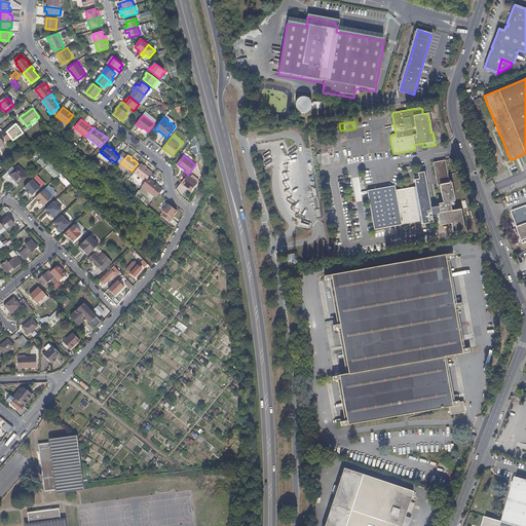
[(42,157),(38,161),(43,167),(48,163),(42,157)]
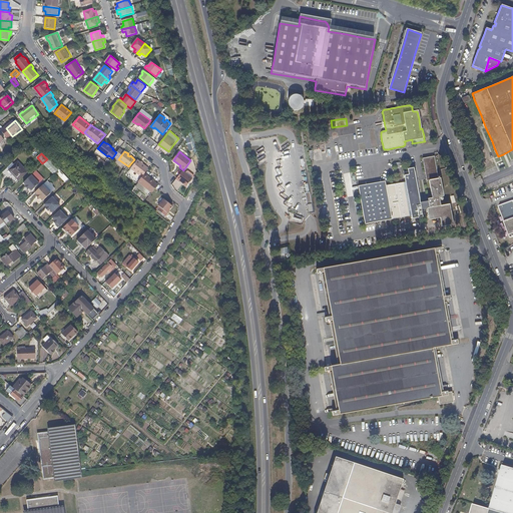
[(440,205),(440,203),(439,197),(444,196),(443,193),(441,184),(440,178),(439,178),(439,176),(438,177),(436,168),(435,161),(434,156),(432,156),(429,157),(422,158),(423,160),(423,162),(424,167),(425,170),(426,176),(426,181),(429,180),(430,187),(431,193),(432,198),(428,198),(423,199),(424,202),(420,203),(419,200),(420,200),(418,190),(417,180),(415,171),(414,171),(413,167),(412,168),(407,169),(408,174),(404,175),(404,177),(405,182),(403,182),(397,184),(389,185),(386,185),(385,181),(382,181),(378,182),(369,184),(366,184),(358,186),(359,194),(361,205),(364,218),(365,224),(380,221),(398,218),(411,215),(411,219),(418,217),(418,216),(422,215),(421,211),(421,209),(427,208),(428,212),(429,219),(440,217),(442,226),(453,224),(452,218),(451,210),(449,204),(440,205)]
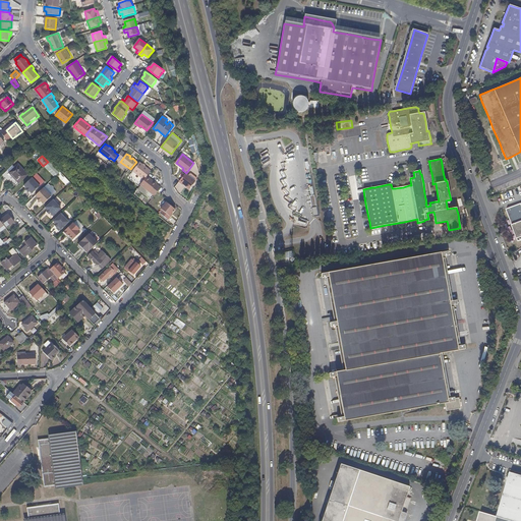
[(50,162),(44,167),(54,177),(59,172),(50,162)]
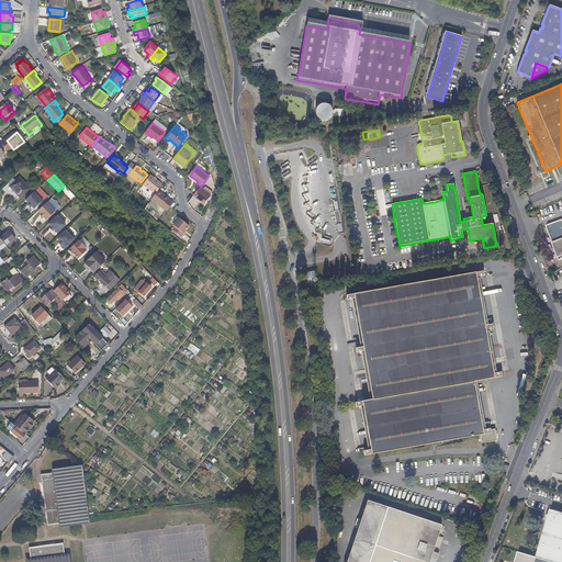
[(159,190),(164,184),(150,175),(144,184),(156,193),(159,190)]
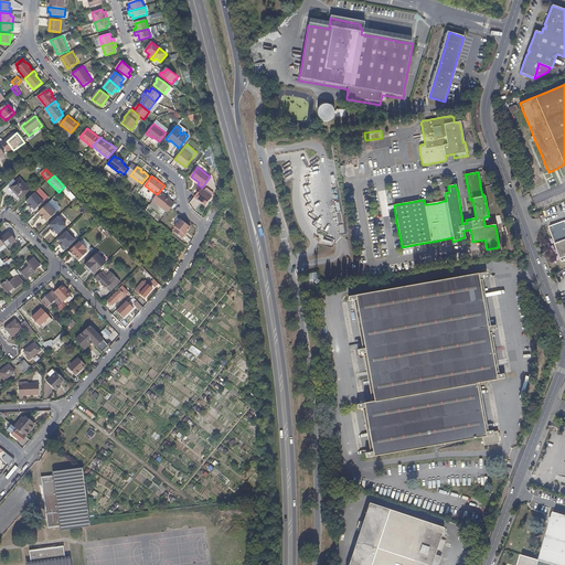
[(33,191),(22,179),(12,189),(23,201),(33,191)]
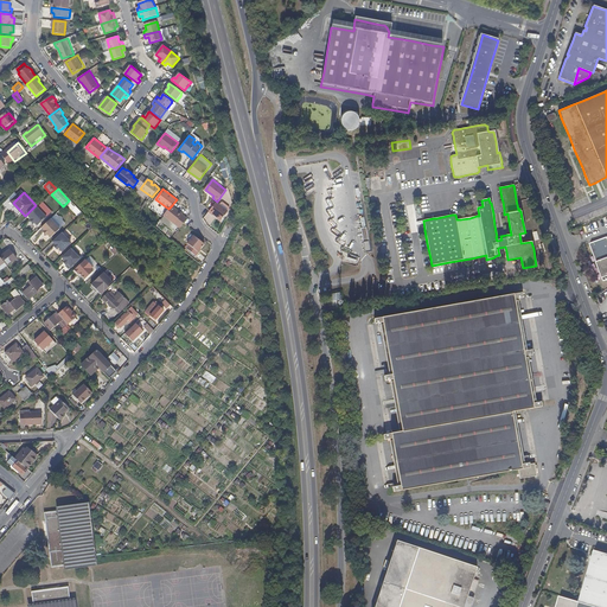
[(221,221),(228,211),(219,205),(216,202),(210,210),(209,211),(213,216),(213,215),(221,221)]
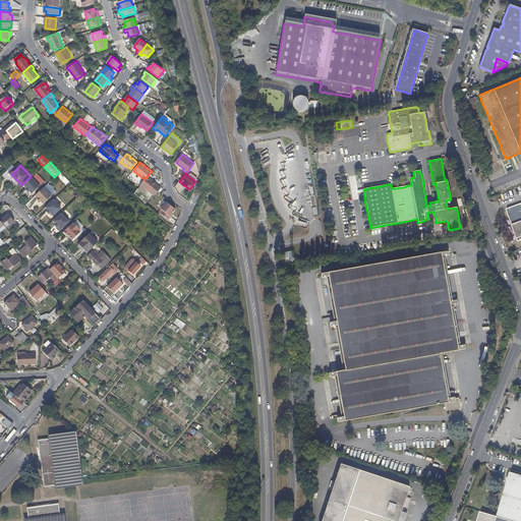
[(195,181),(197,178),(191,173),(188,176),(195,181)]
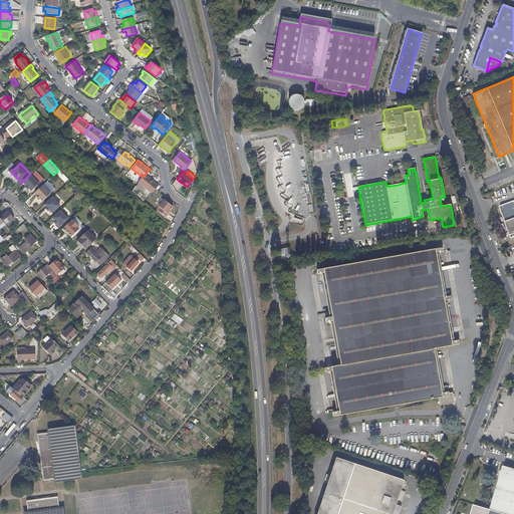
[(149,190),(155,181),(146,174),(143,177),(139,183),(149,190)]
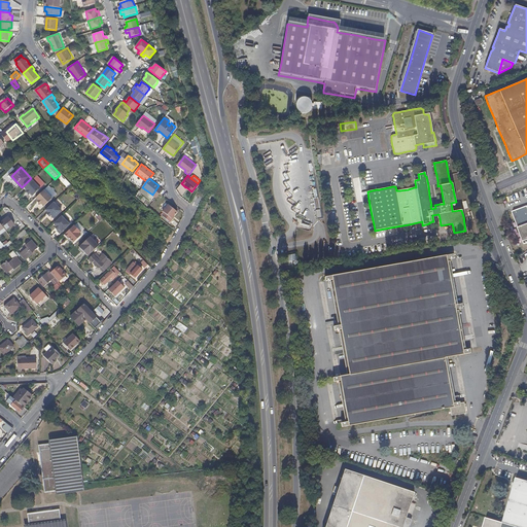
[(35,198),(42,190),(34,182),(27,189),(29,191),(32,195),(35,198)]
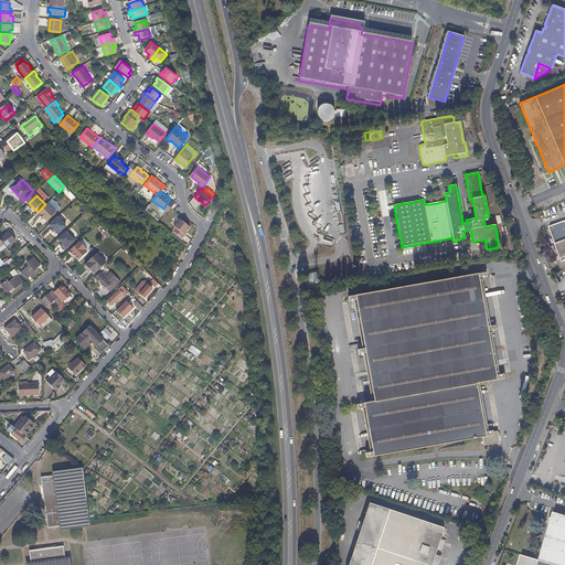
[(57,215),(49,205),(41,214),(43,216),(42,217),(45,221),(46,220),(49,223),(57,215)]
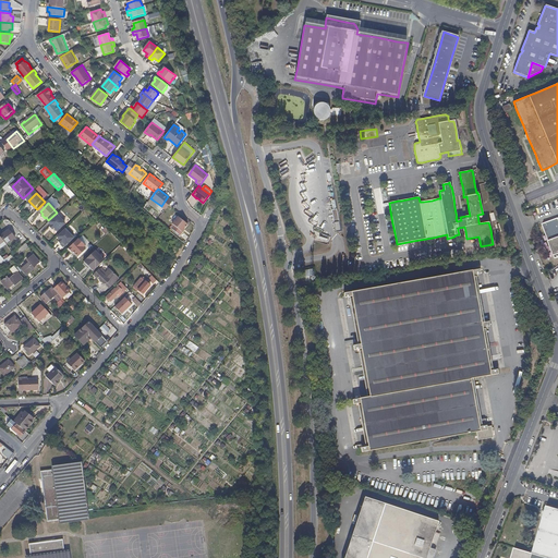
[(58,232),(67,225),(58,216),(50,223),(52,227),(51,228),(55,231),(56,229),(58,232)]
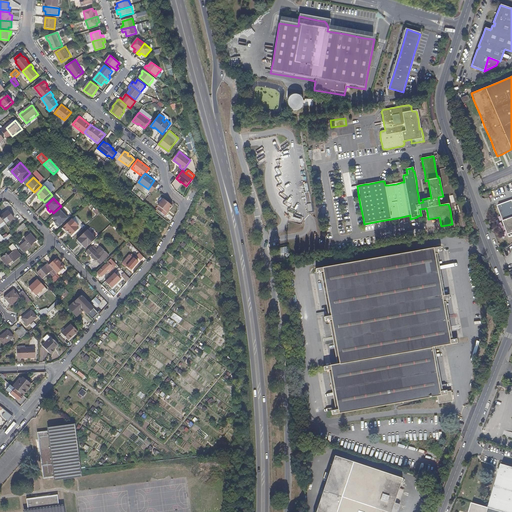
[(168,211),(173,205),(164,198),(159,205),(161,207),(158,210),(166,216),(168,213),(168,212),(168,211)]
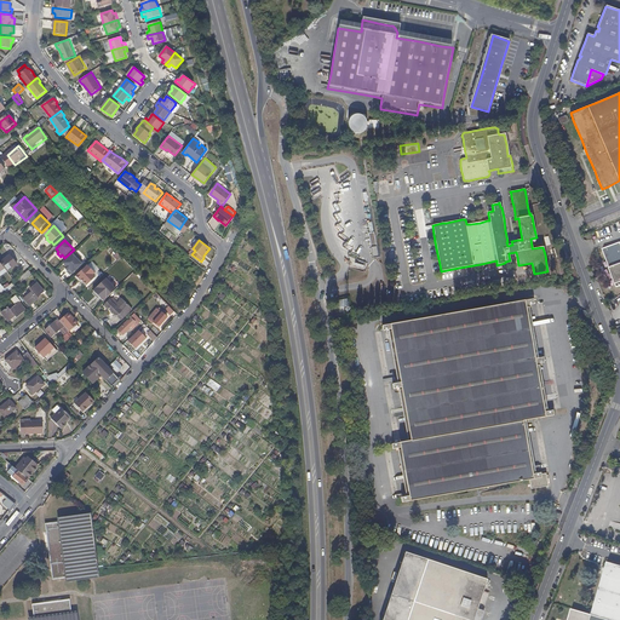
[(619,242),(602,250),(616,288),(619,286),(619,242)]
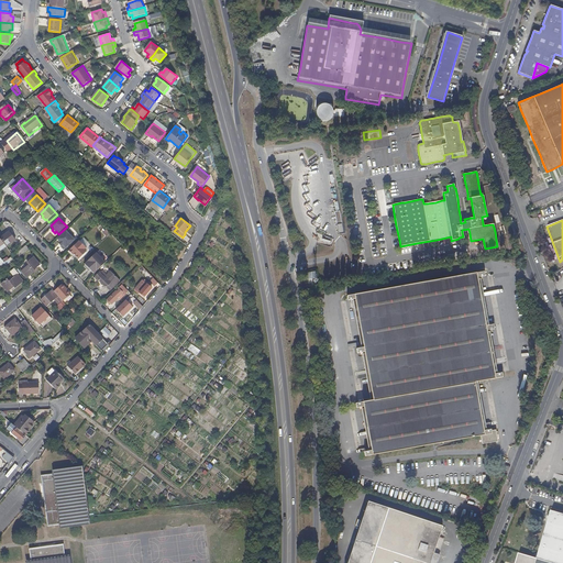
[(8,245),(15,240),(10,231),(1,238),(8,245)]
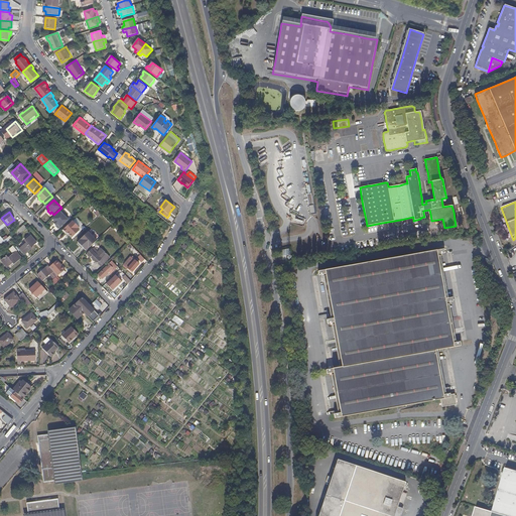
[(59,230),(70,221),(61,213),(53,220),(58,225),(56,227),(59,230)]
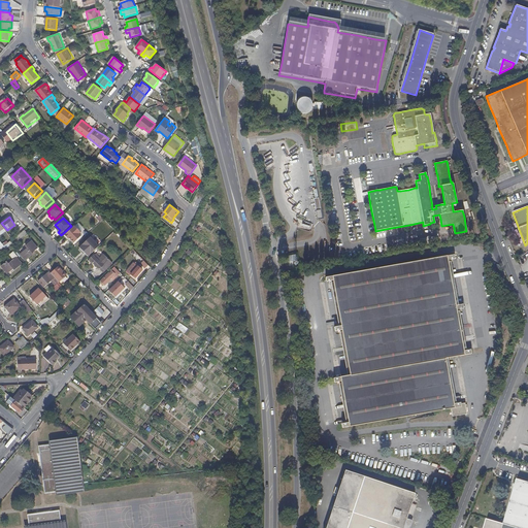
[(74,243),(81,236),(78,233),(80,232),(75,226),(65,235),(68,239),(69,238),(74,243)]
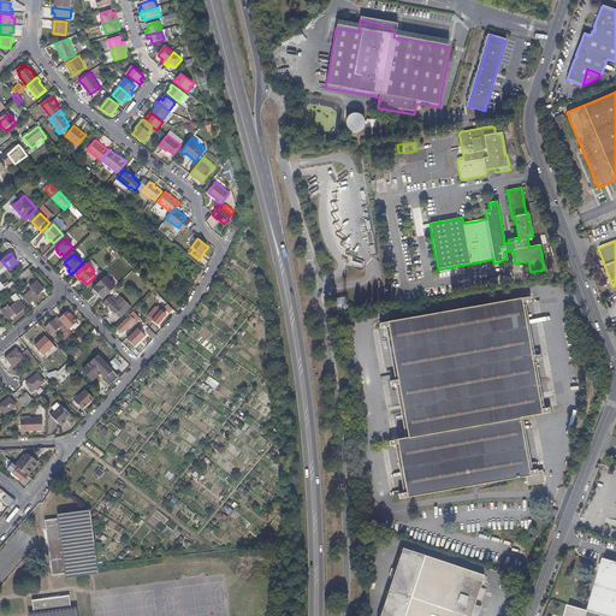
[(22,280),(31,272),(29,268),(18,277),(22,280)]
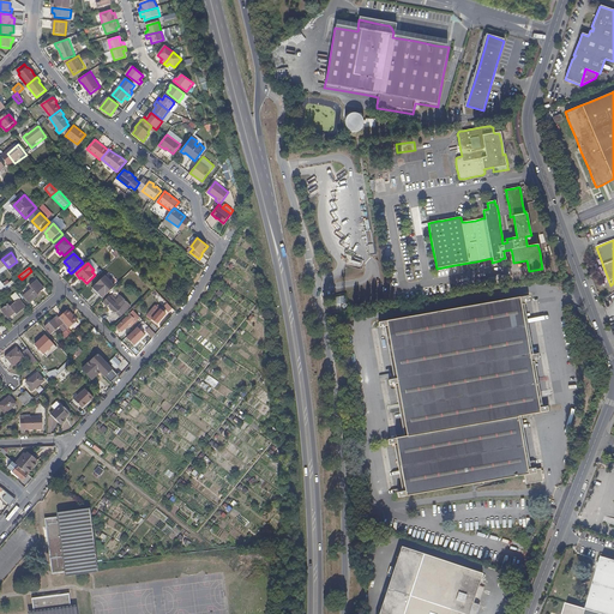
[(102,299),(115,287),(107,278),(104,281),(103,280),(102,282),(100,280),(92,287),(102,299)]
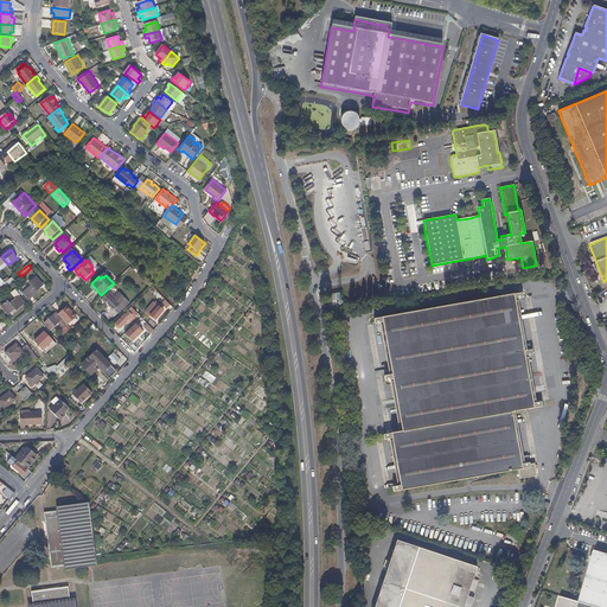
[(37,291),(44,286),(37,278),(33,280),(30,282),(32,286),(24,292),(30,299),(38,293),(37,291)]
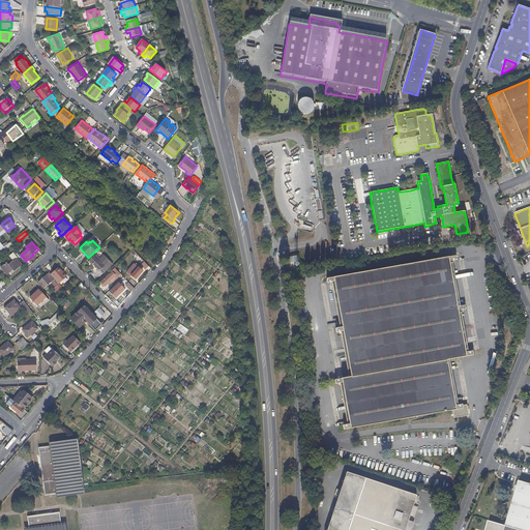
[(142,259),(136,253),(133,256),(139,262),(142,259)]
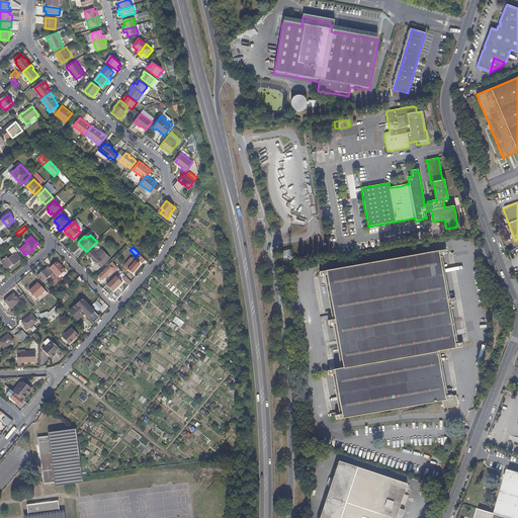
[(101,267),(110,258),(102,250),(98,253),(94,249),(92,251),(91,250),(88,254),(97,264),(98,264),(101,267)]
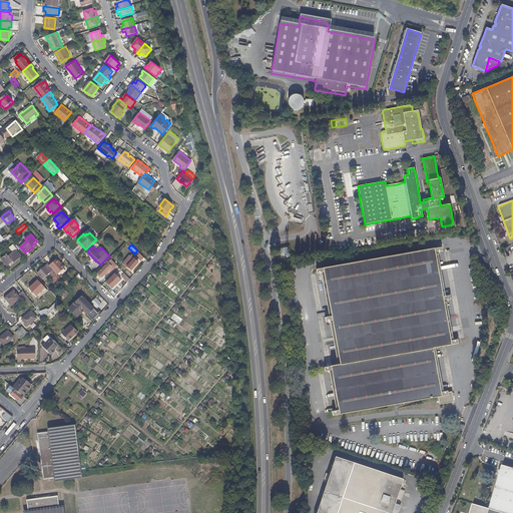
[(451,341),(443,301),(450,300),(449,296),(443,297),(435,252),(442,251),(441,247),(317,270),(317,274),(324,273),(331,317),(325,318),(326,323),(332,321),(340,365),(324,368),(325,373),(332,372),(339,410),(332,412),(333,416),(438,397),(439,405),(453,402),(451,392),(448,393),(447,391),(441,392),(433,348),(459,344),(458,339),(451,341)]
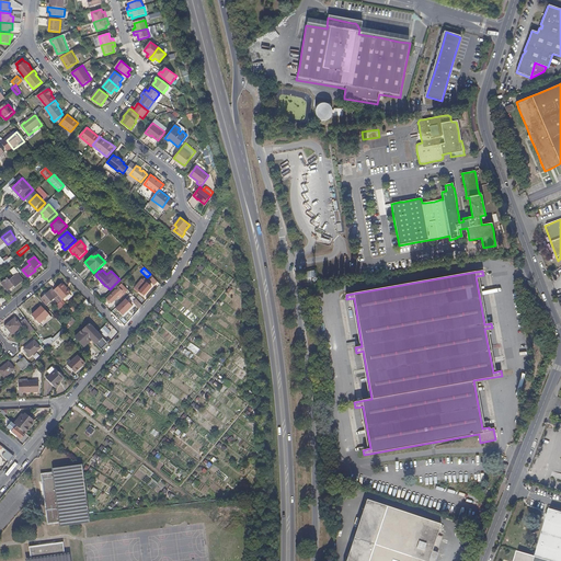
[(15,287),(23,281),(18,273),(10,281),(8,277),(1,283),(8,290),(13,286),(15,287)]
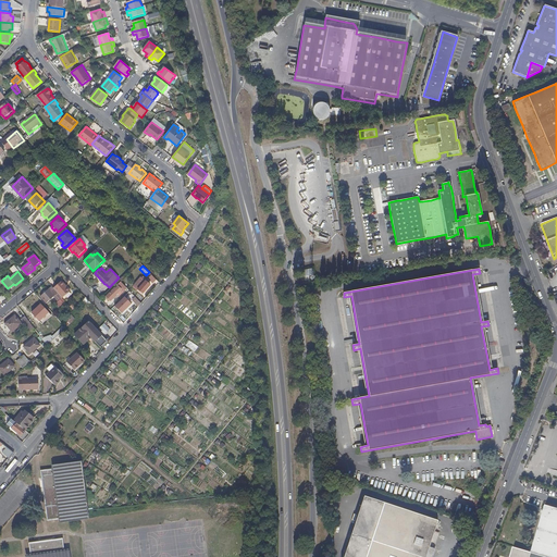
[(145,276),(155,284),(158,281),(148,273),(145,276)]
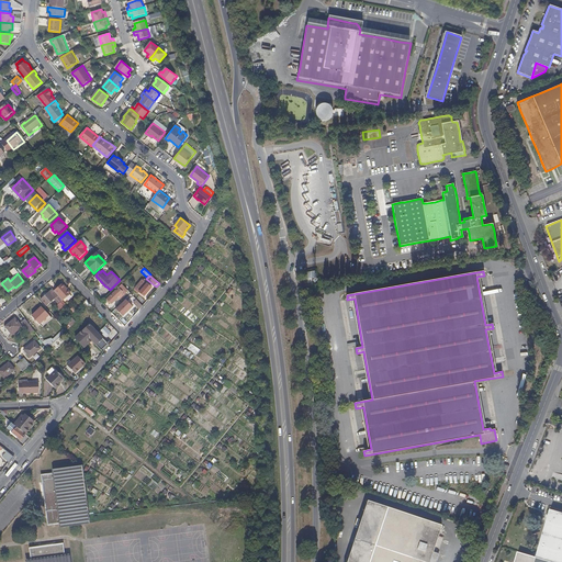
[(144,296),(152,288),(149,285),(150,284),(147,282),(139,292),(144,296)]
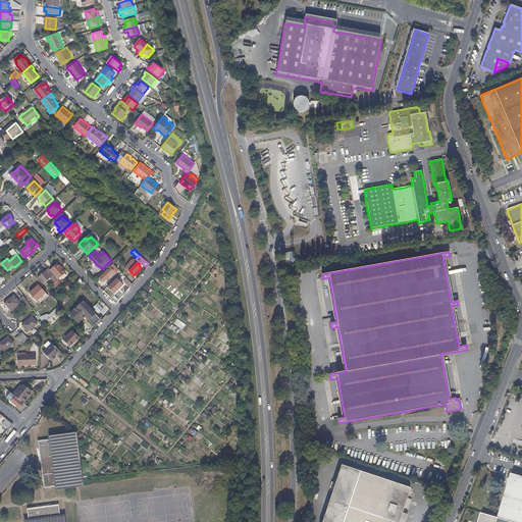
[(119,269),(113,263),(110,267),(111,268),(108,271),(107,271),(100,278),(103,282),(109,276),(108,276),(112,272),(113,271),(112,270),(113,268),(117,272),(119,269)]
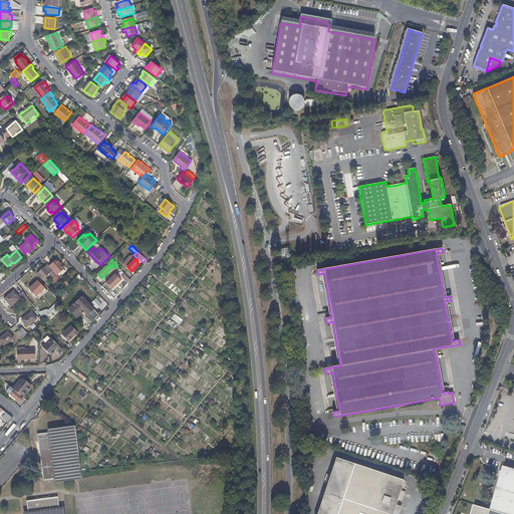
[(65,270),(57,261),(50,267),(57,275),(58,276),(65,270)]
